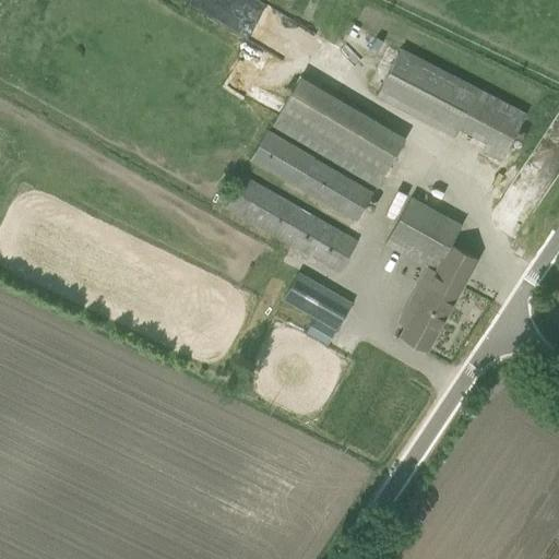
[(295,67),(313,33),(256,0),(191,0),(189,7),(295,67)]
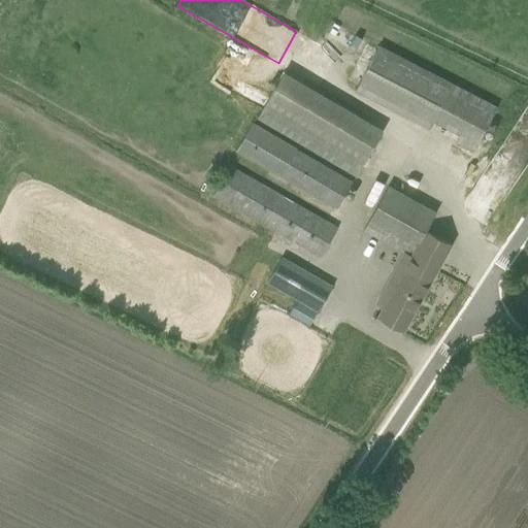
[(380,45),(355,90),(429,128),(434,120),(460,132),(456,141),(473,151),(496,106),(380,45)]
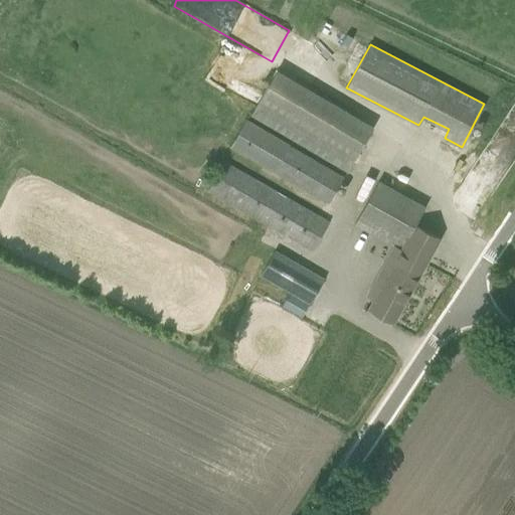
[(375,125),(278,69),(251,116),(348,170),(375,125)]
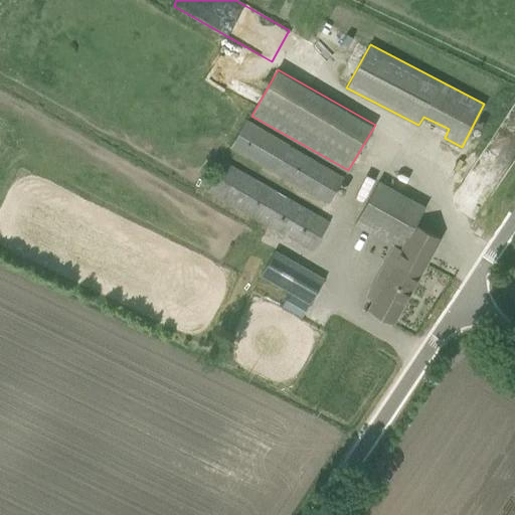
[(329,202),(344,175),(247,119),(231,146),(329,202)]
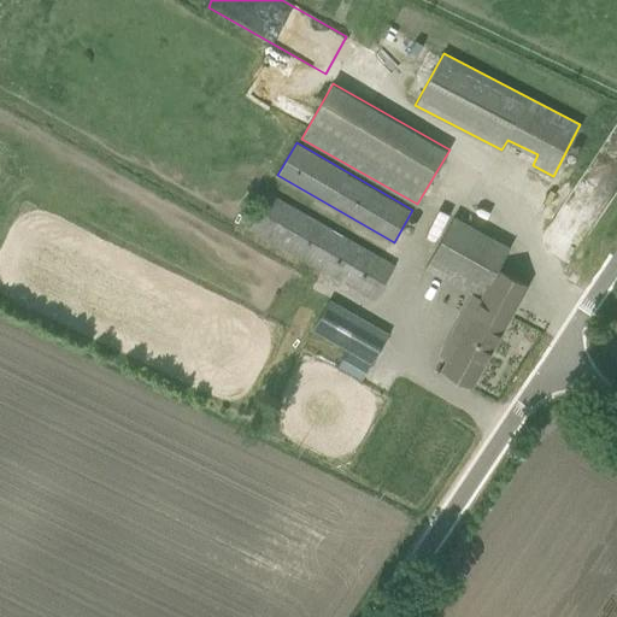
[(376,299),(395,264),(269,193),(250,228),(376,299)]
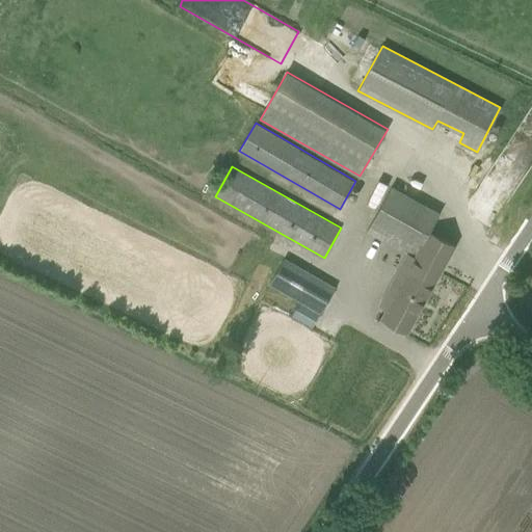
[(406,333),(453,246),(428,233),(439,214),(394,188),(368,231),(407,255),(391,285),(399,290),(383,318),(406,333)]
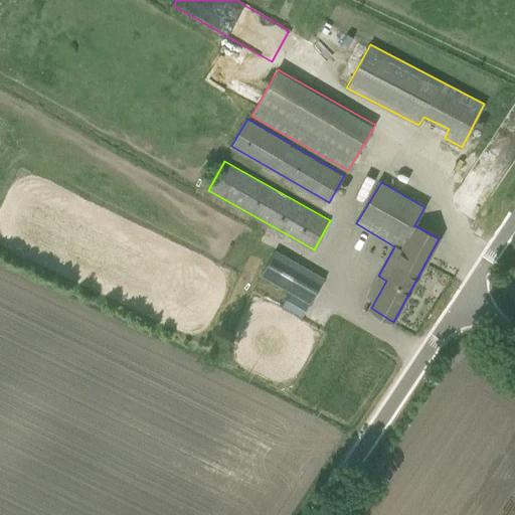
[(275,249),(261,276),(310,302),(325,277),(275,249)]
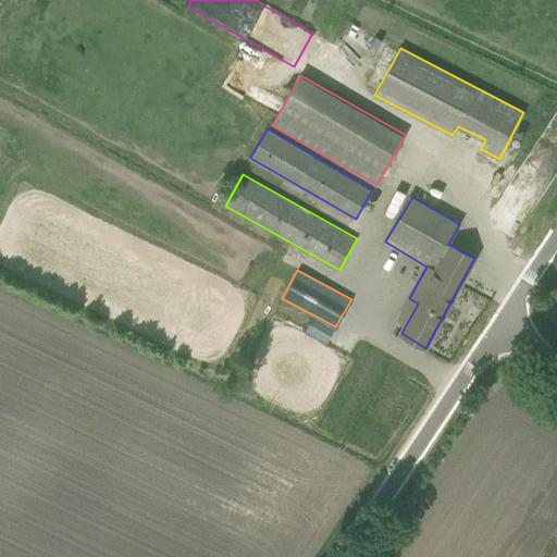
[(311,317),(304,330),(325,342),(332,330),(311,317)]
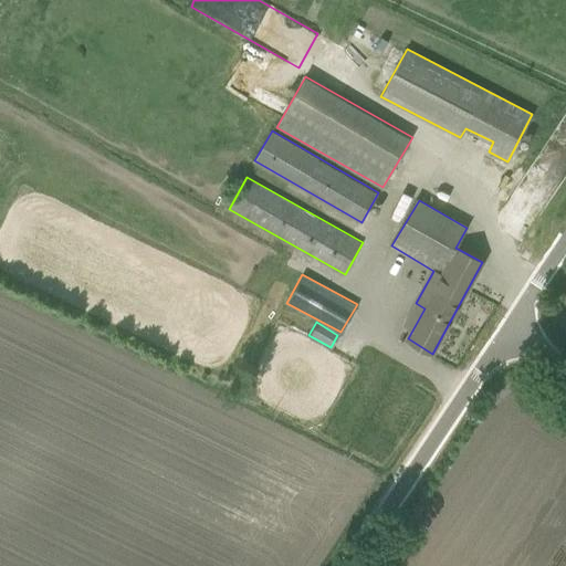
All buildings are outlined.
